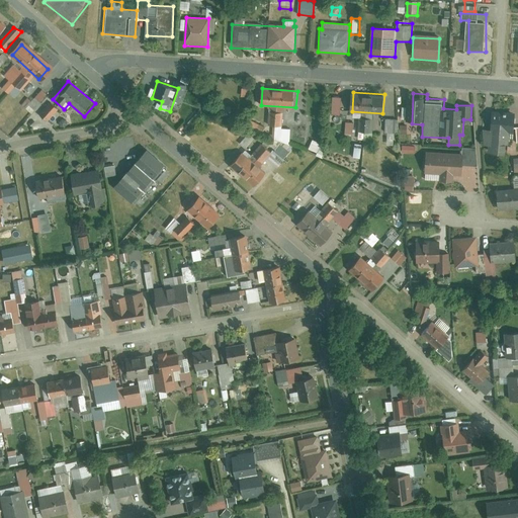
[(285,112),(269,111),(268,124),(274,124),(274,140),(290,147),(290,126),(284,125),(285,112)]
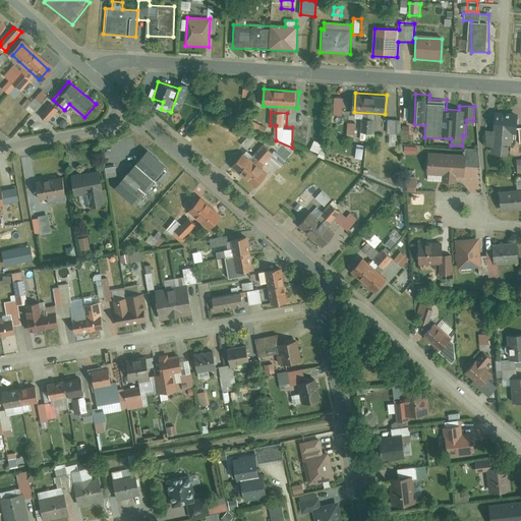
[(516,116),(497,116),(496,132),(487,131),(489,149),(493,149),(491,154),(511,155),(511,133),(516,133),(516,116)]
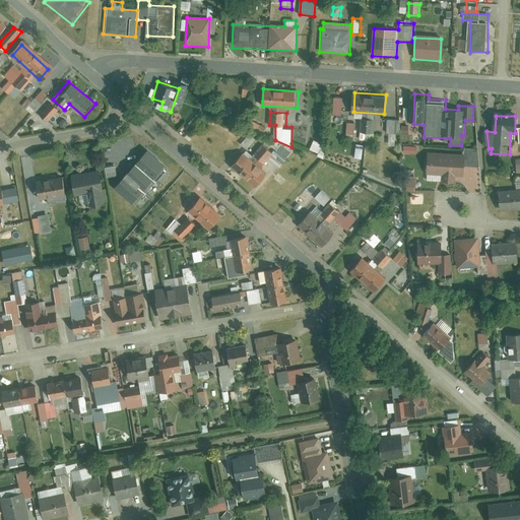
[(400,119),(387,118),(386,134),(399,135),(400,119)]
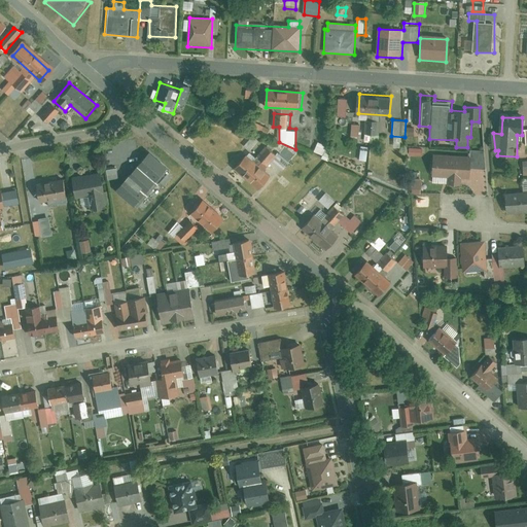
[(266,146),(258,156),(268,164),(276,153),(266,146)]
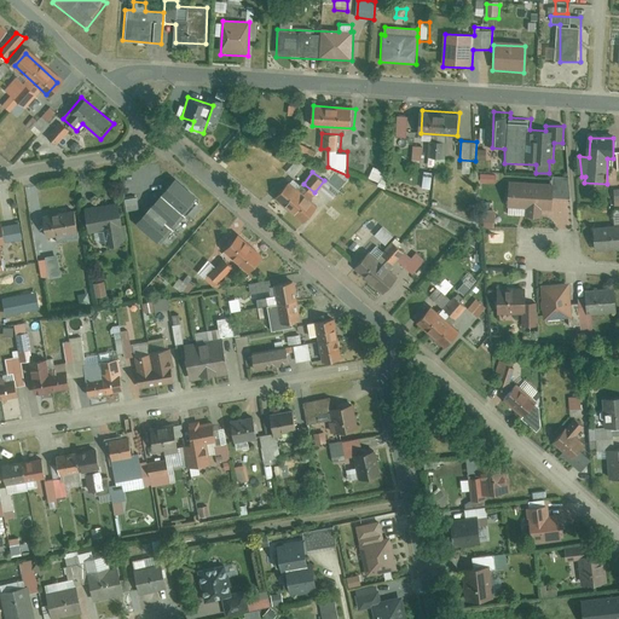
[(175,180),(137,223),(161,243),(198,201),(175,180)]
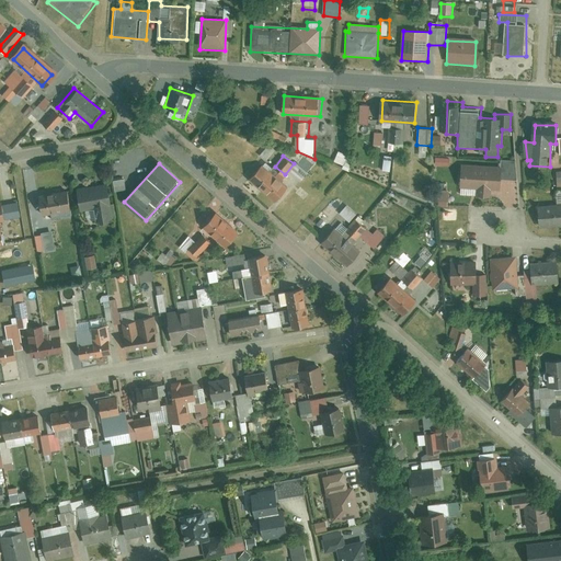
[(264,164),(251,180),(275,202),(289,187),(264,164)]
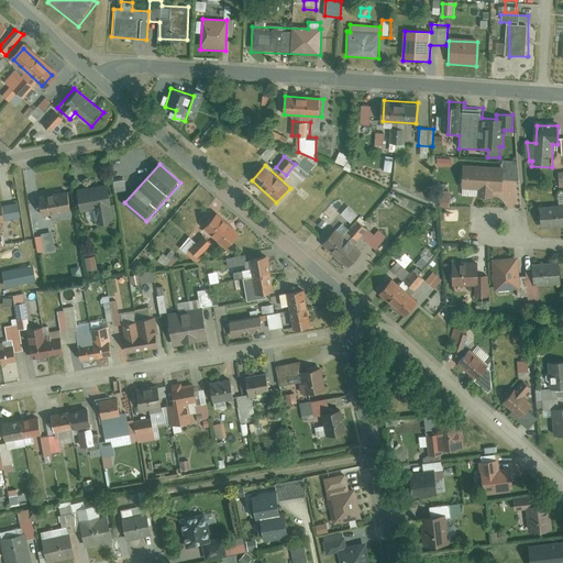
[(503,168),(462,166),(461,189),(481,190),(479,196),(492,197),(492,183),(501,183),(503,168)]
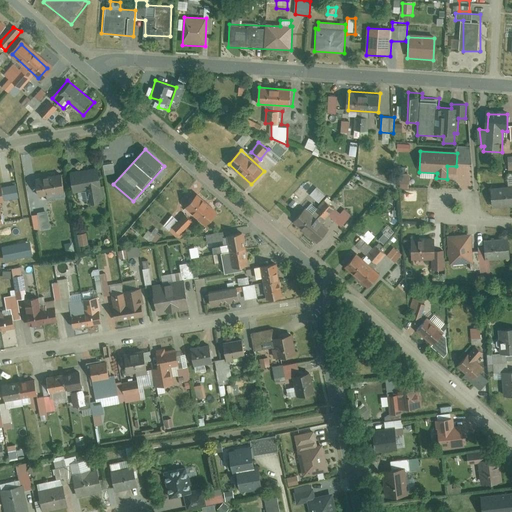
[(97,172),(71,177),(73,193),(86,190),(88,204),(103,201),(97,172)]
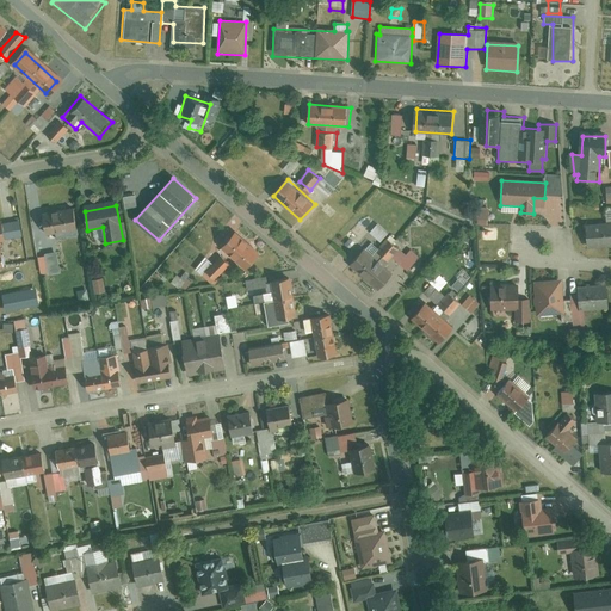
[(73,211),(42,216),(45,235),(76,230),(73,211)]
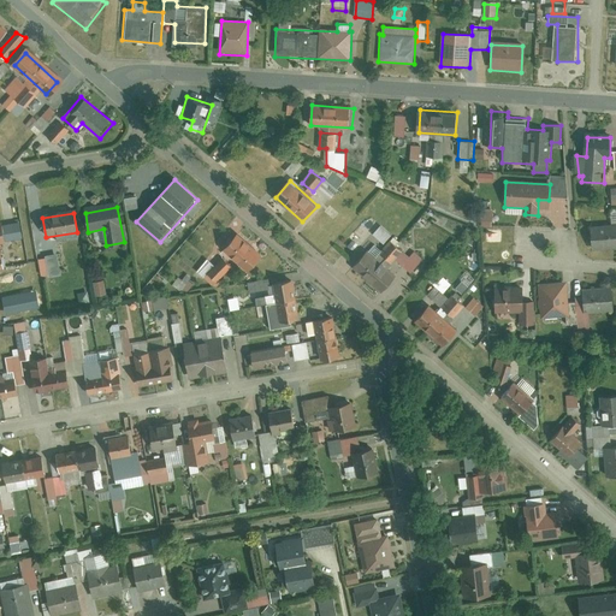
[(615,227),(590,229),(590,248),(615,247),(615,227)]
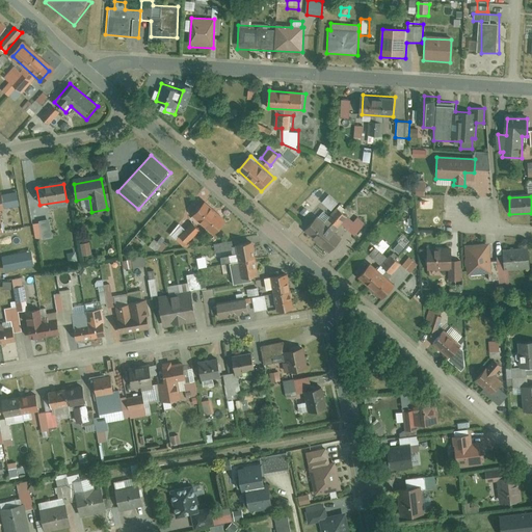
[(205,206),(181,237),(188,243),(203,224),(213,233),(223,220),(205,206)]
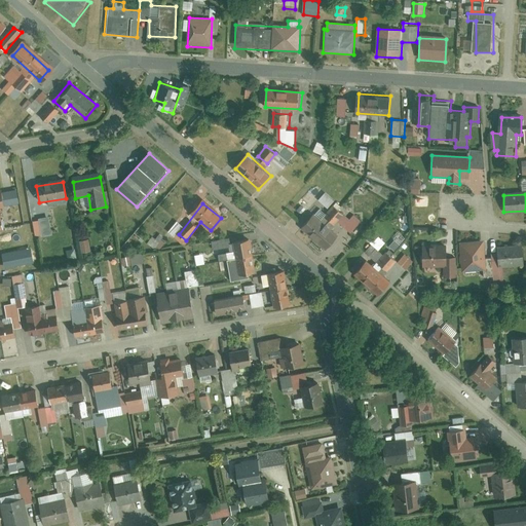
[(335,208),(328,216),(336,224),(339,222),(349,231),(359,222),(348,212),(343,216),(335,208)]
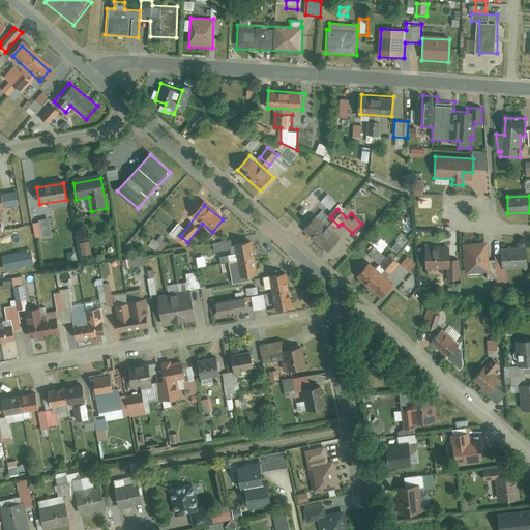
[(66,212),(36,218),(38,232),(69,226),(66,212)]
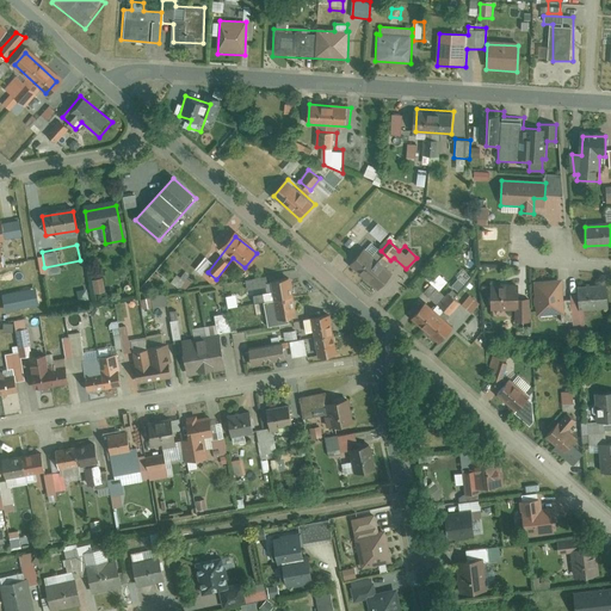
[(368,251),(353,265),(378,289),(392,275),(368,251)]
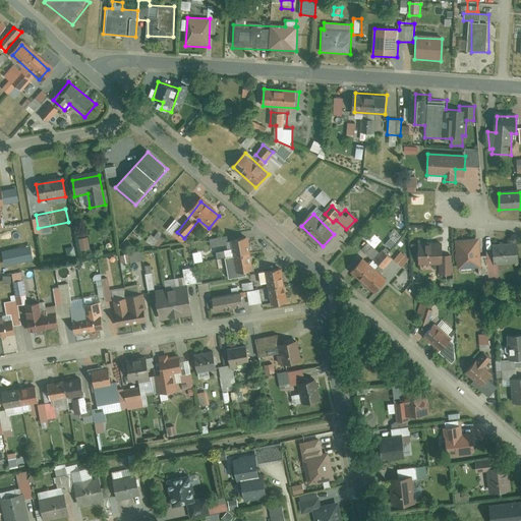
[(229,245),(228,243),(227,237),(210,240),(212,248),(229,245)]
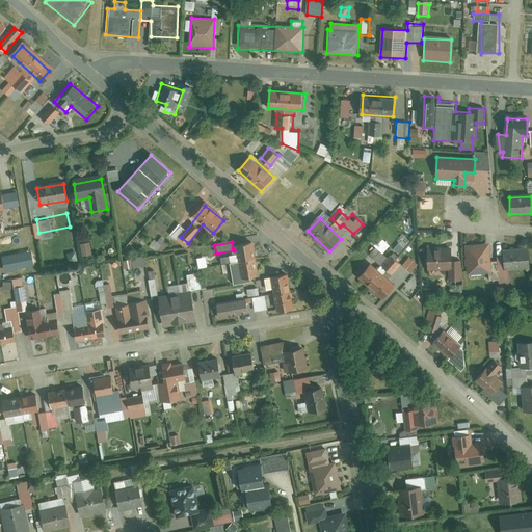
[(487,242),(466,243),(468,274),(489,273),(487,242)]
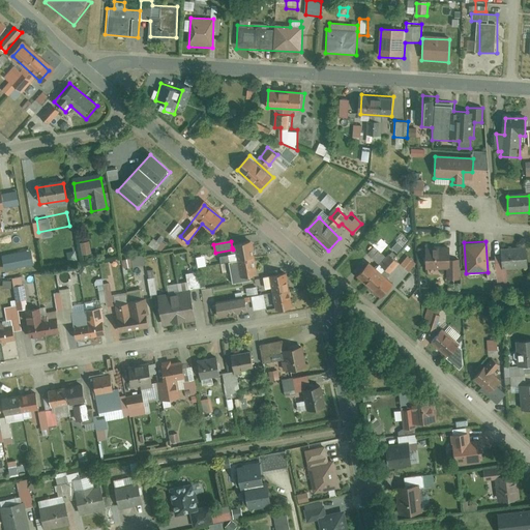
[(88,242),(80,244),(82,255),(90,253),(88,242)]
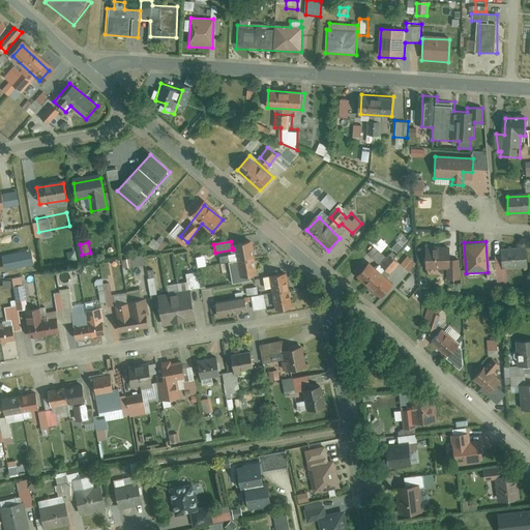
[(221,266),(230,265),(255,260),(252,242),(235,245),(237,256),(219,259),(221,266)]
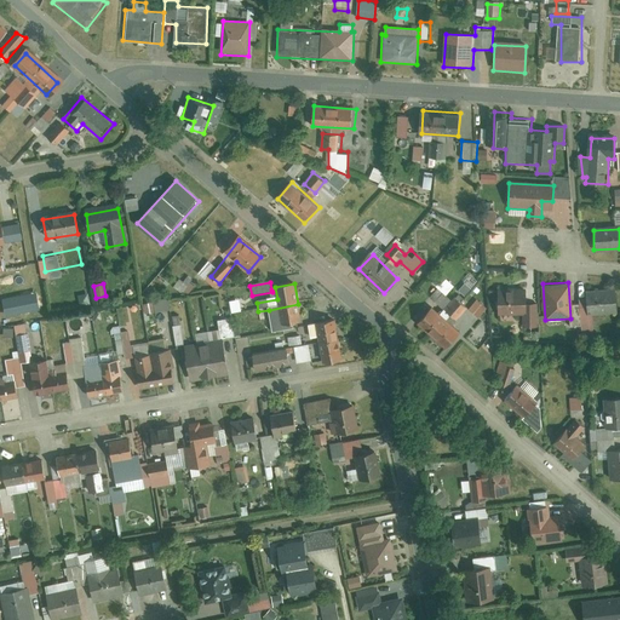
[(499,290),(499,311),(520,310),(521,328),(538,328),(537,297),(528,297),(528,288),(499,290)]
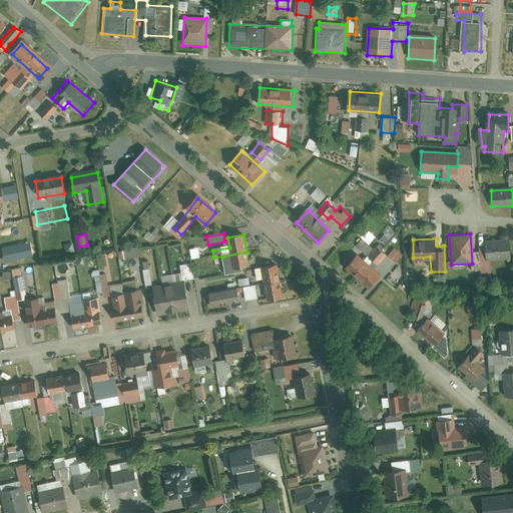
[(512,252),(512,238),(488,240),(489,245),(478,246),(482,282),(494,281),(492,261),(512,259),(512,252)]
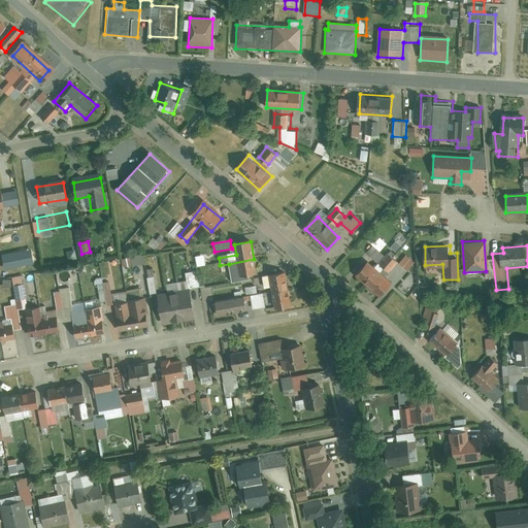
[(75,252),(67,253),(68,261),(77,260),(75,252)]
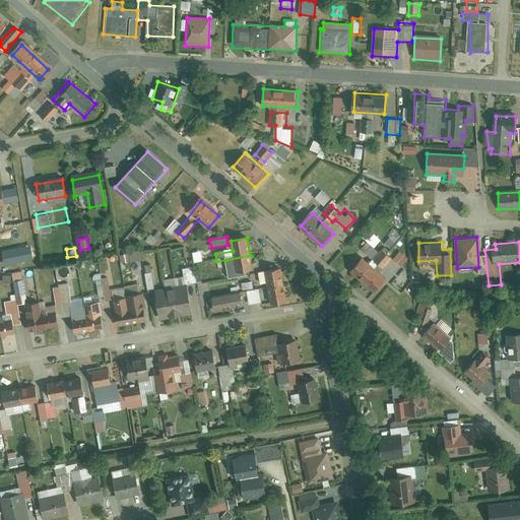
[(381,251),(374,261),(382,267),(389,258),(381,251)]
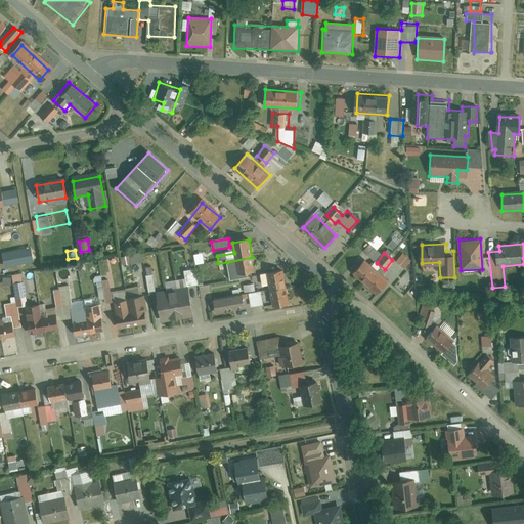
[(121,258),(123,270),(125,270),(125,266),(144,263),(142,254),(130,256),(130,257),(121,258)]
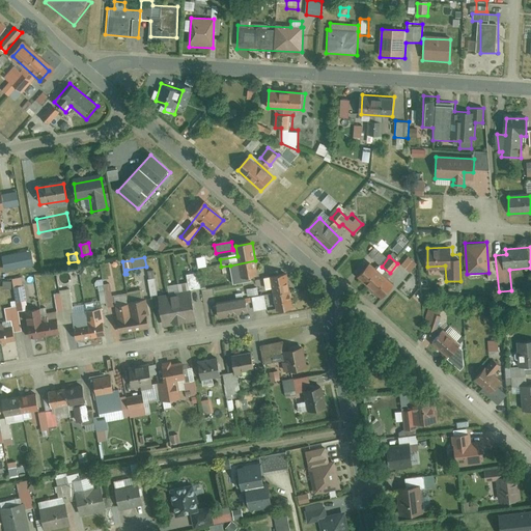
[(255,260),(230,266),(233,285),(259,280),(255,260)]
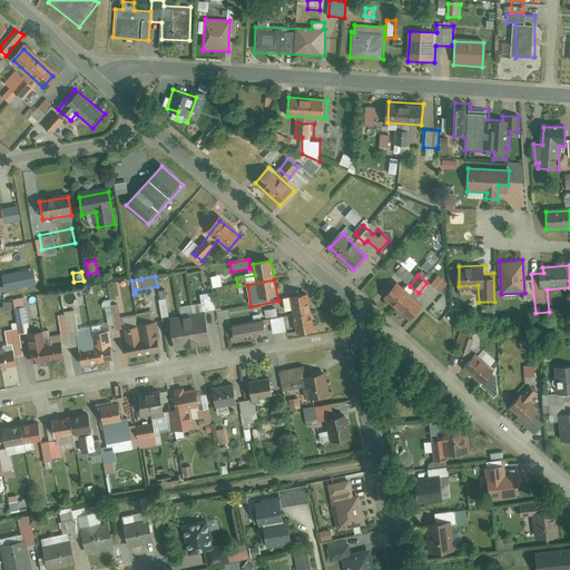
[(400,283),(386,297),(412,321),(424,306),(400,283)]
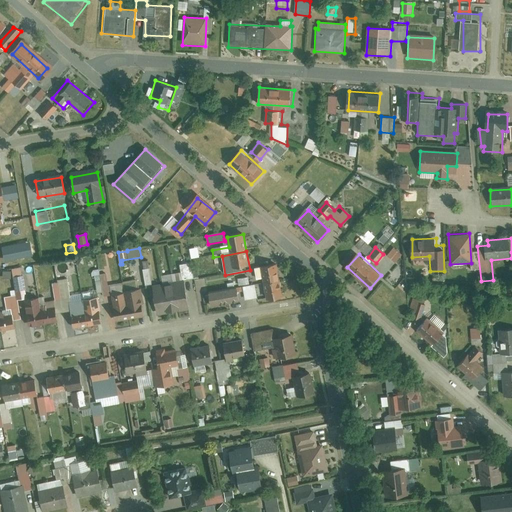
[(161,276),(162,285),(184,281),(194,280),(193,272),(191,264),(185,265),(184,258),(178,259),(181,273),(161,276)]
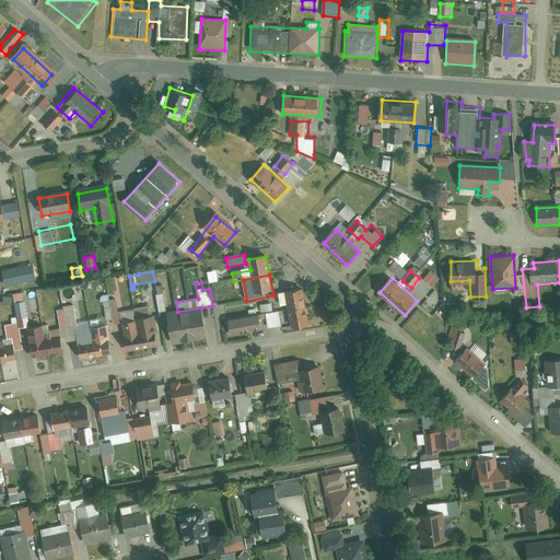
[(160,321),(167,319),(162,286),(154,287),(160,321)]
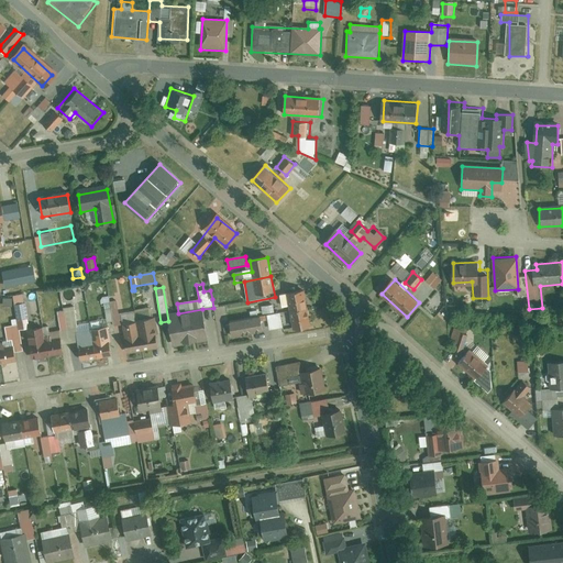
[(289,311),(307,308),(305,293),(280,297),(283,308),(289,307),(289,311)]
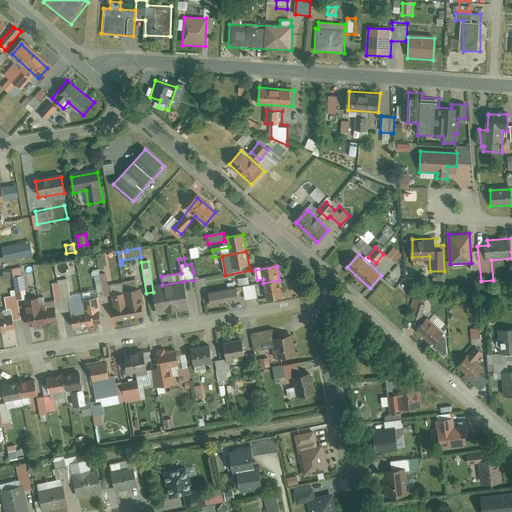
[(12,270),(17,296),(18,301),(24,300),(27,300),(21,268),(12,270)]
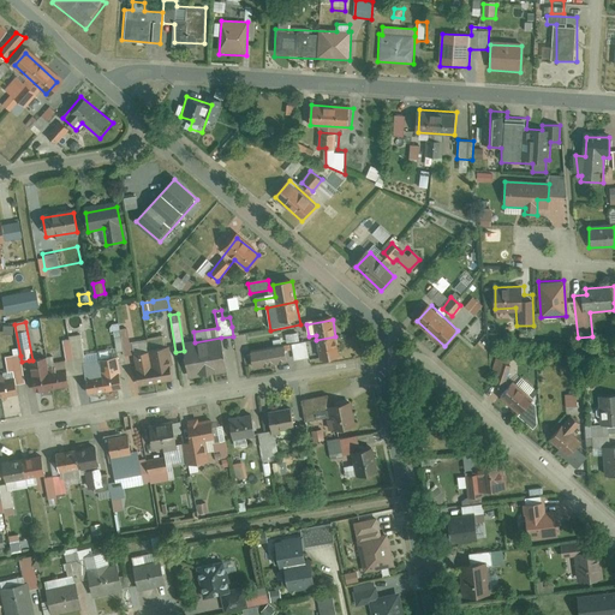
[(237,326),(232,327),(233,336),(234,347),(248,345),(246,335),(239,336),(237,326)]
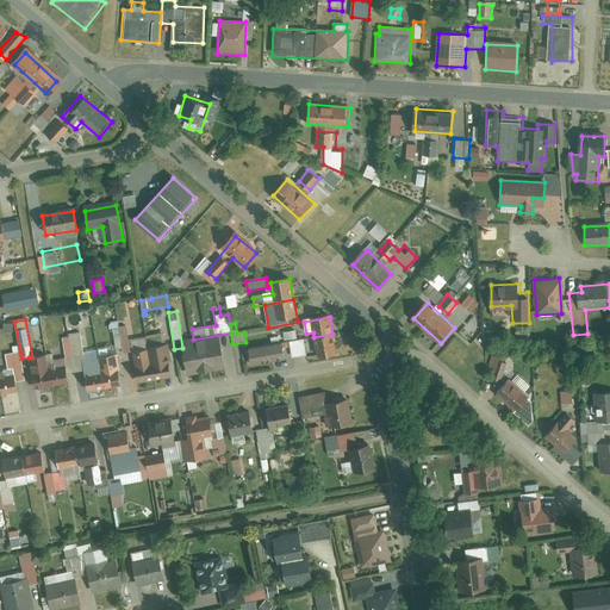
[(124,354),(132,353),(149,349),(147,337),(130,340),(128,327),(119,328),(124,354)]
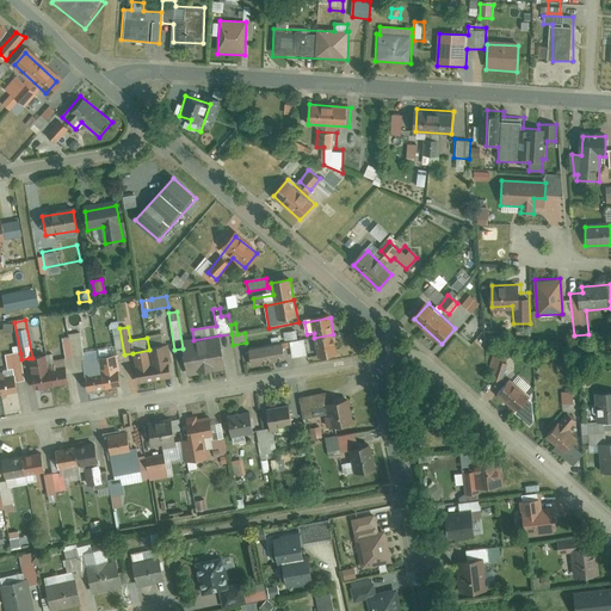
[(284,343),(285,355),(298,352),(297,343),(298,341),(297,332),(283,334),(284,343)]
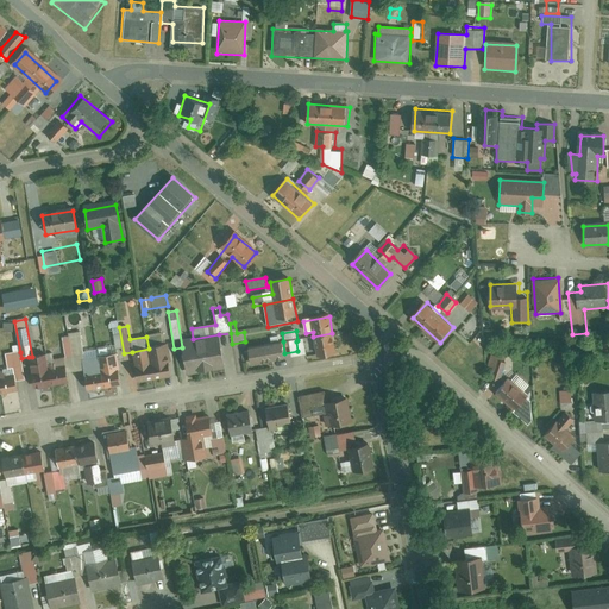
[(62,338),(66,358),(85,356),(81,333),(68,334),(69,337),(62,338)]
